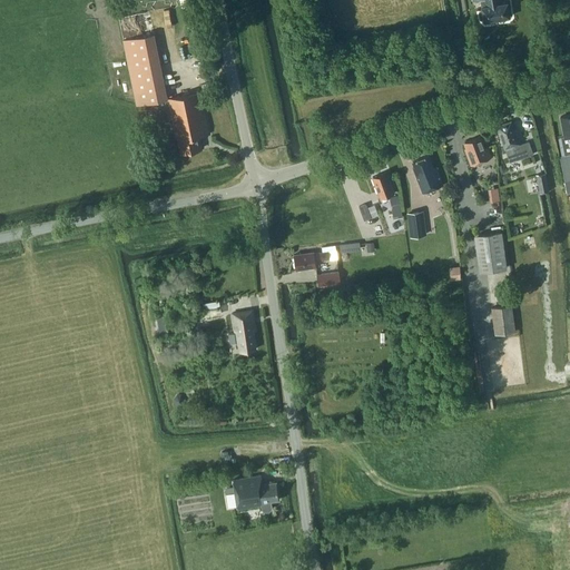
[(472,0),(473,2),(480,1),(484,22),(510,17),(507,3),(500,5),(499,0),(472,0)]
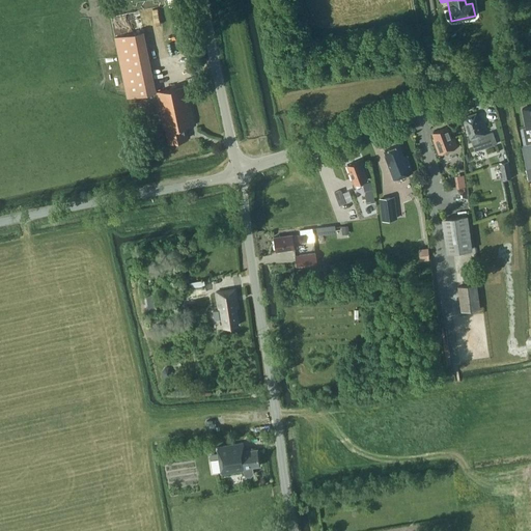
[(142,31),(114,37),(127,99),(155,92),(142,31)]
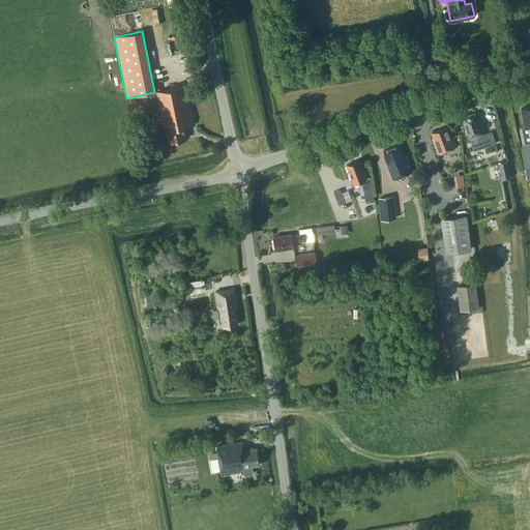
[(195,125),(186,86),(155,93),(163,128),(165,128),(168,143),(187,139),(185,127),(195,125)]
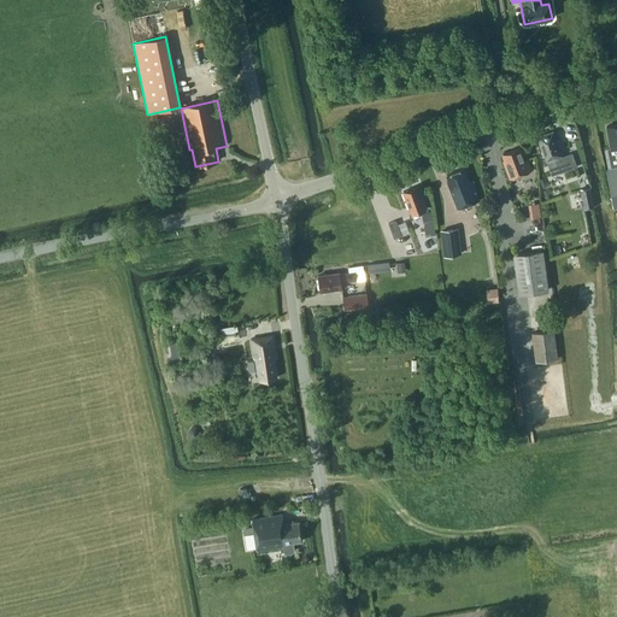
[(616,124),(606,127),(610,148),(616,147),(616,148),(616,124)]
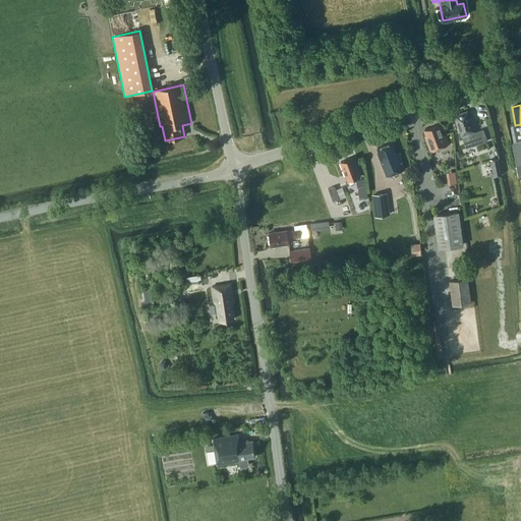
[(463,114),(462,113),(454,115),(461,135),(465,149),(487,141),(483,129),(477,131),(475,132),(471,119),(469,120),(467,113),(463,114)]
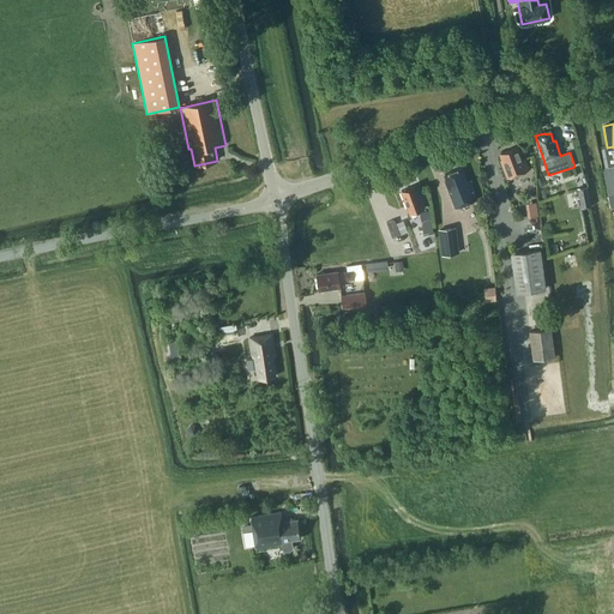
[(522,161),(517,148),(500,154),(503,160),(500,161),(507,179),(528,170),(524,160),(522,161)]
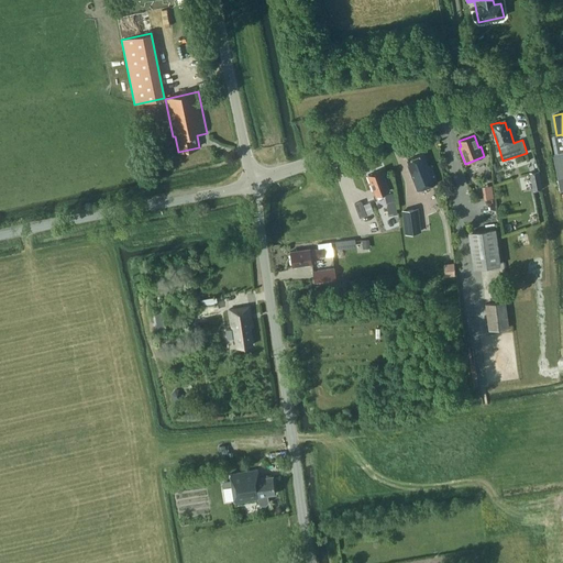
[(562,152),(558,153),(553,154),(561,191),(562,190),(562,152)]
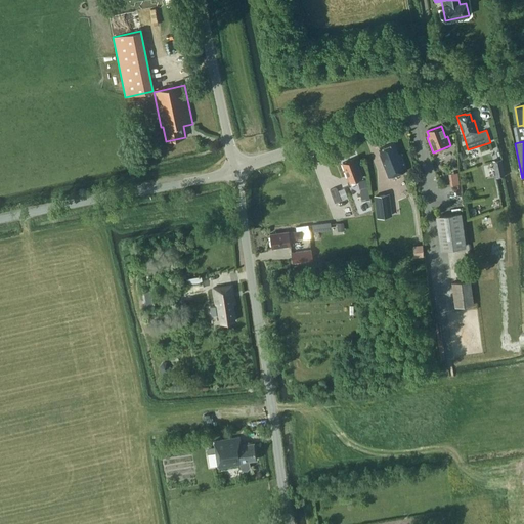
[(398,155),(393,143),(379,148),(381,153),(379,154),(388,178),(407,171),(400,154),(398,155)]
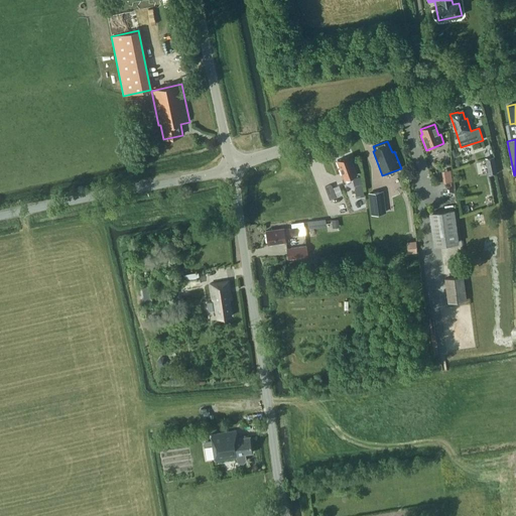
[(357,175),(350,155),(337,160),(344,179),(357,175)]
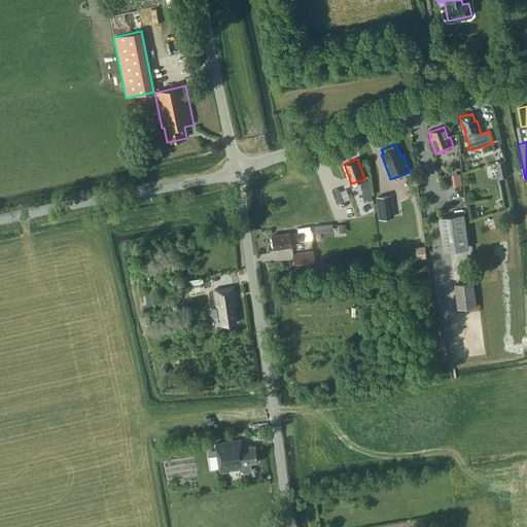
[(498,178),(507,177),(504,161),(495,162),(498,178)]
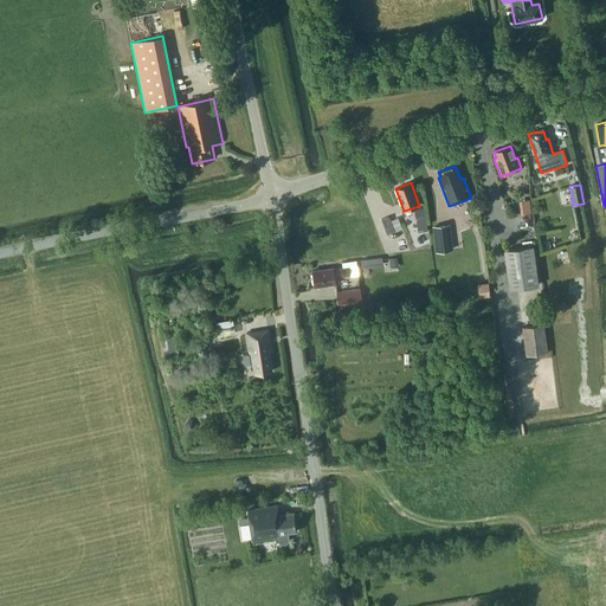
[(521,200),(523,213),(534,212),(532,198),(521,200)]
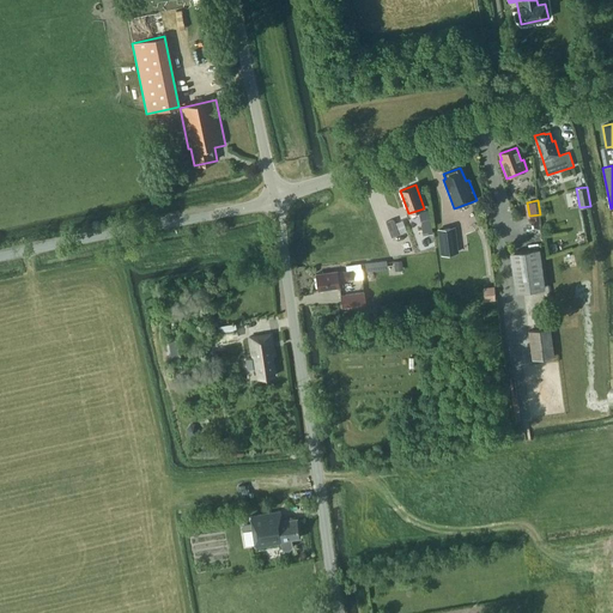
[(432,234),(429,211),(423,212),(424,220),(422,220),(423,235),(432,234)]
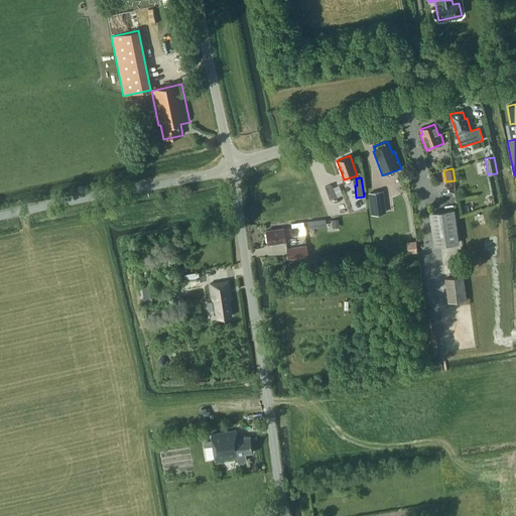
[(336,198),(332,184),(325,186),(330,200),(336,198)]
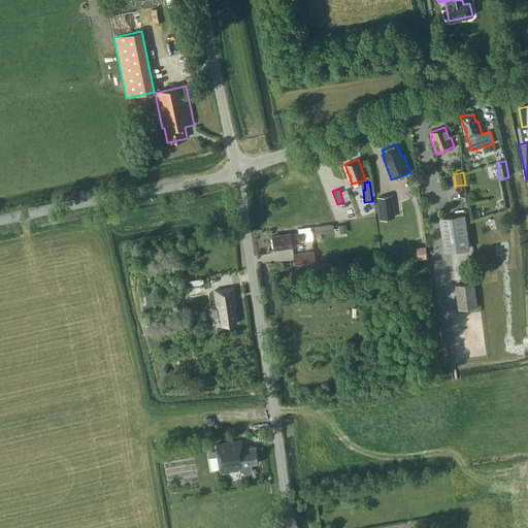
[(392,195),(377,197),(381,220),(395,218),(392,195)]
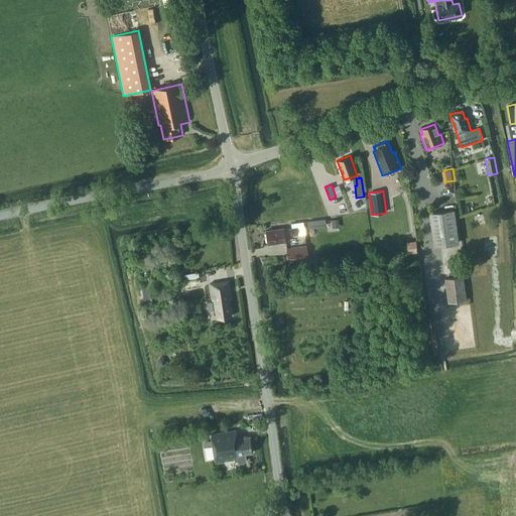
[(459,243),(455,210),(429,213),(434,247),(459,243)]
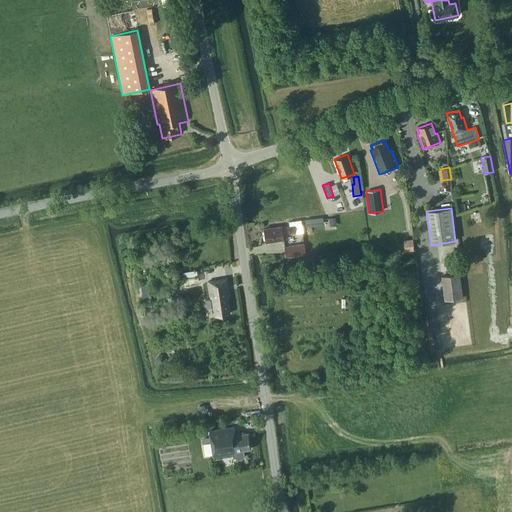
[(282,228),(281,227),(263,229),(265,242),(284,240),(283,235),(296,233),(295,226),(289,227),(282,228)]
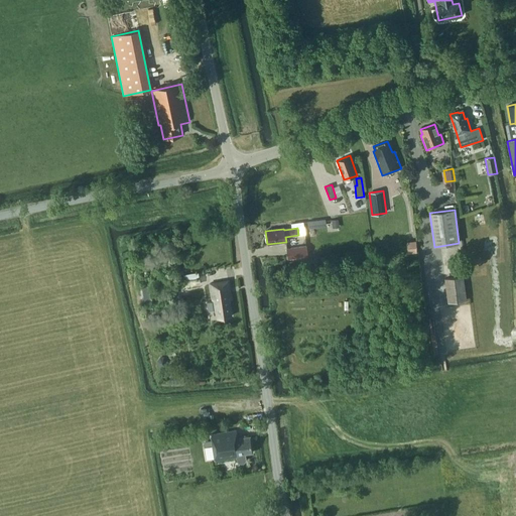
[(416,253),(416,241),(407,242),(407,254),(416,253)]
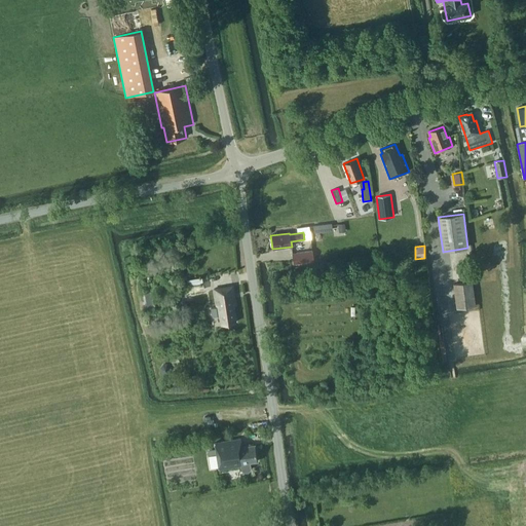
[(314,261),(312,251),(292,254),(294,264),(314,261)]
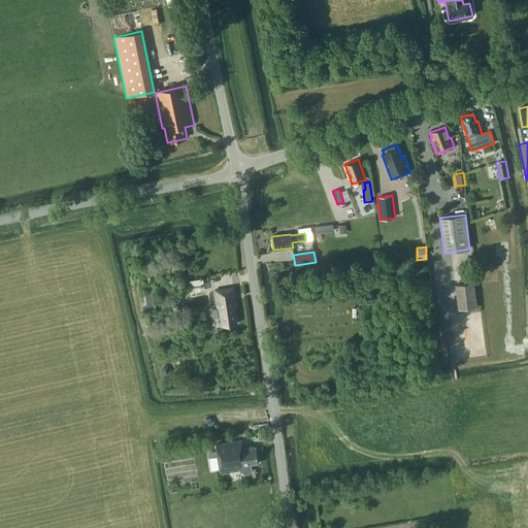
[(482,274),(483,284),(492,283),(490,272),(482,274)]
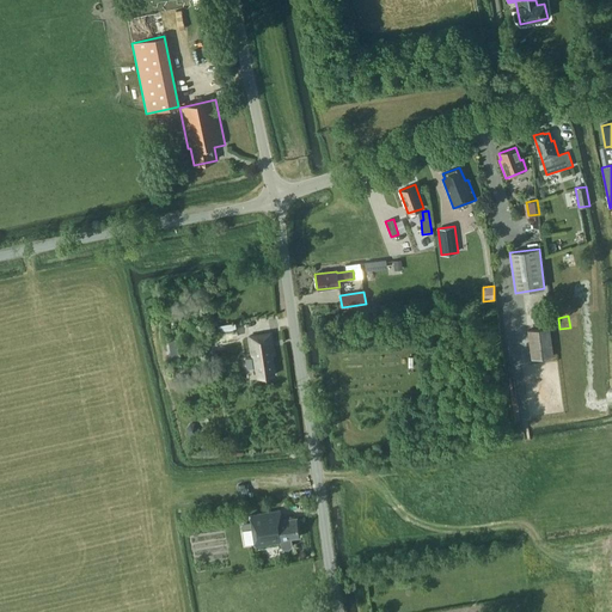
[(554,356),(550,328),(527,330),(531,359),(554,356)]
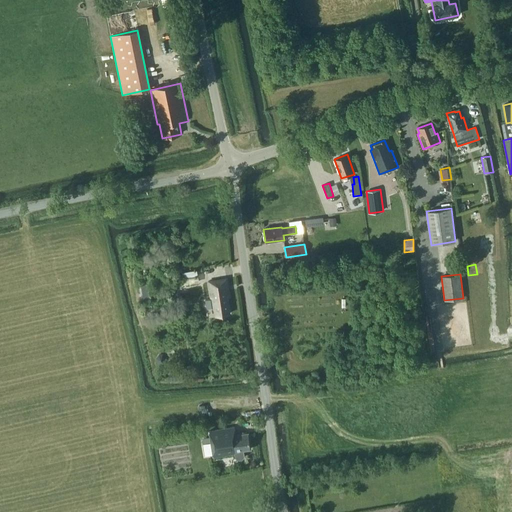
[(228,297),(226,279),(208,281),(208,282),(210,298),(211,299),(205,300),(206,309),(214,308),(215,316),(229,314),(226,297),(228,297)]
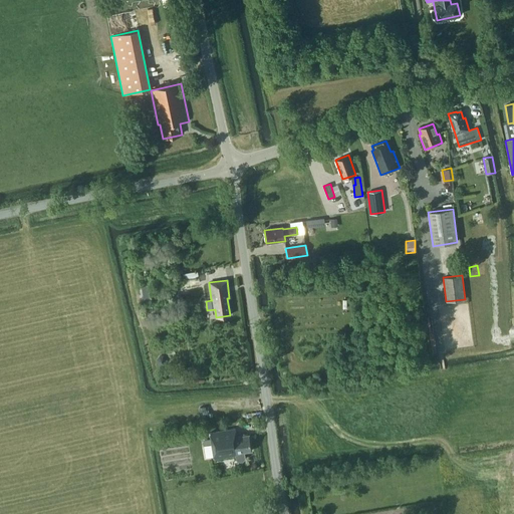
[(435,355),(440,354),(432,306),(427,306),(435,355)]
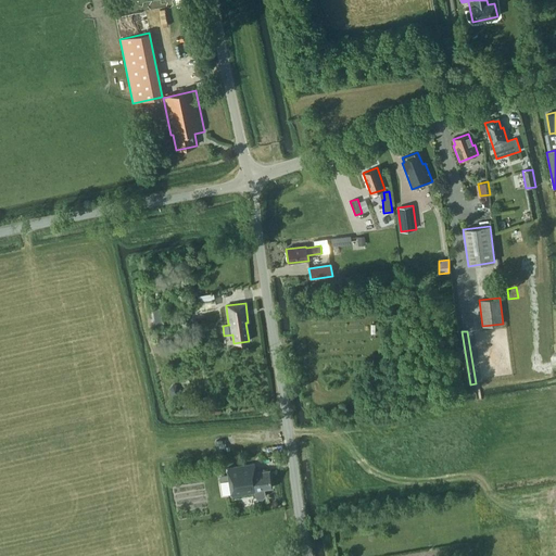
[(181,392),(180,388),(177,384),(173,386),(169,389),(171,393),(174,396),(179,395),(181,392)]
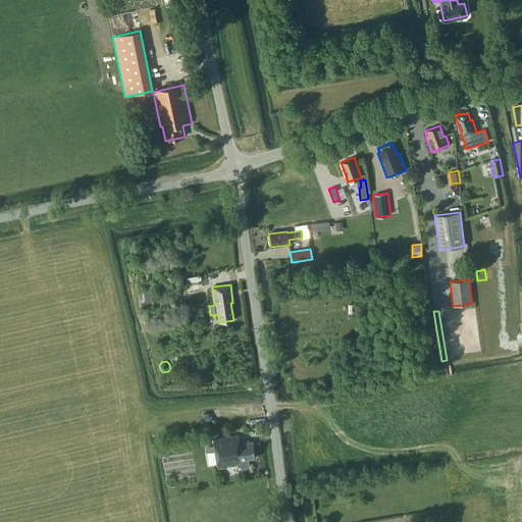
[(241,444),(239,435),(213,439),(217,467),(240,463),(241,467),(244,468),(248,468),(249,465),(248,459),(256,458),(253,441),(241,444)]
